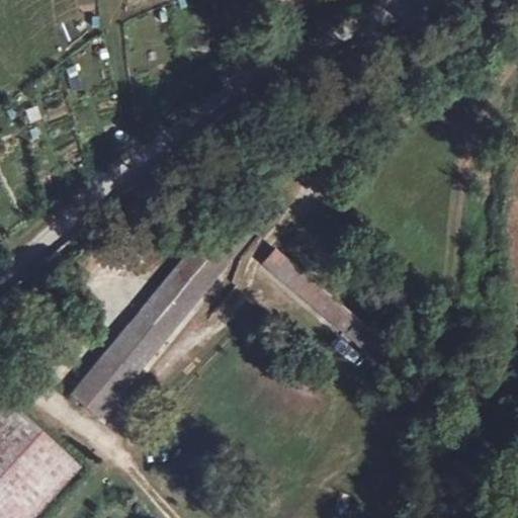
[(93,367),(105,378),(243,213),(230,202),(200,239),(93,367)]
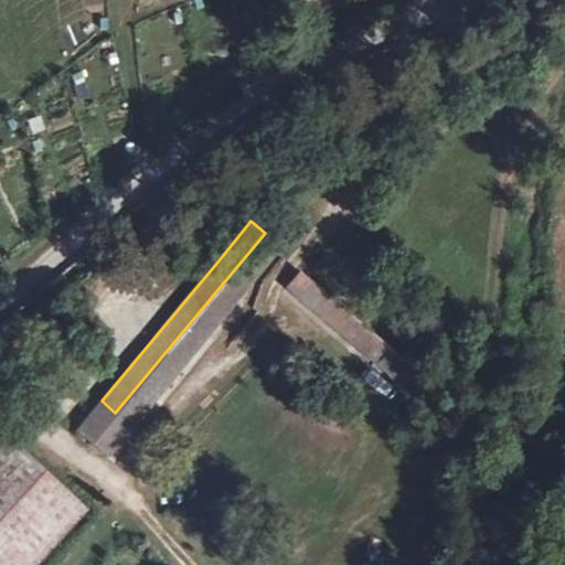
[(102,401),(219,260),(204,248),(66,416),(80,427),(102,401)]
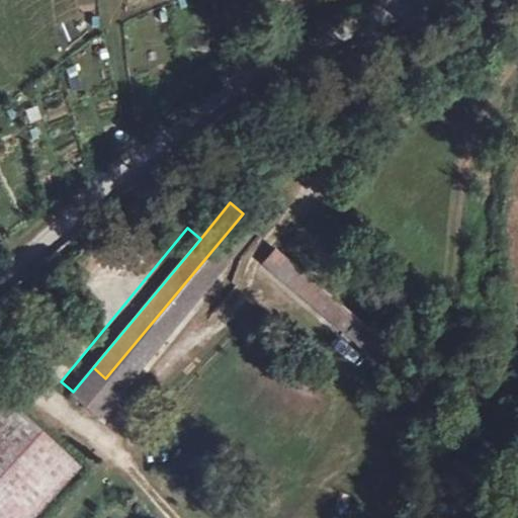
[(379,334),(265,235),(255,246),(369,347),(379,334)]
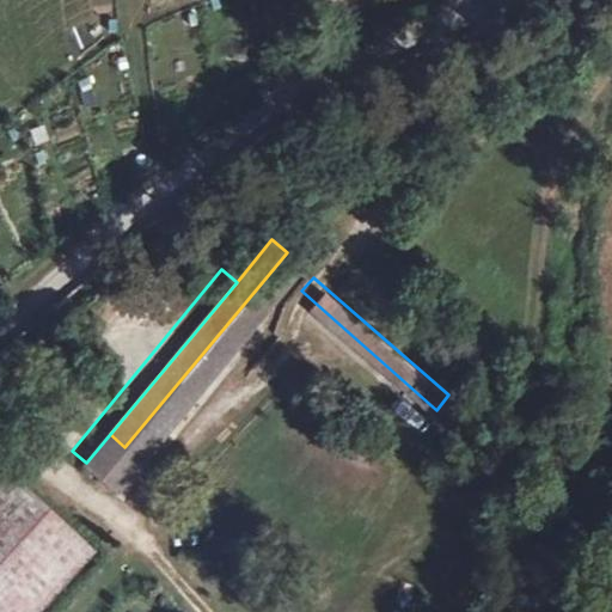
[(110,434),(86,463),(102,475),(124,447),(110,434)]
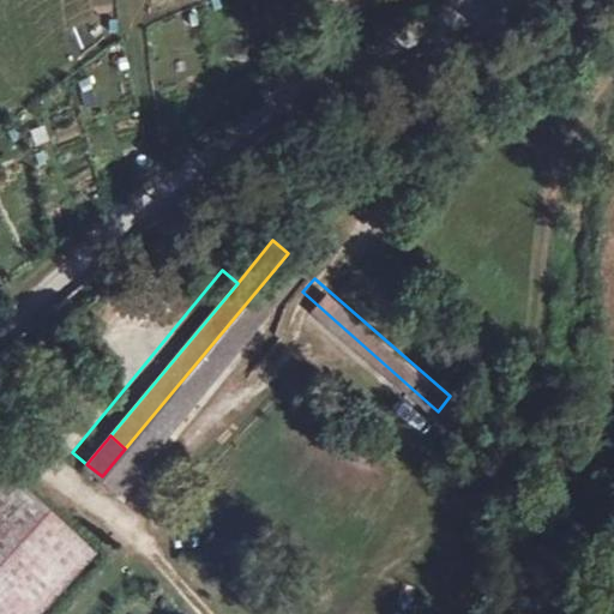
[(0,485),(0,613),(48,613),(106,558),(14,471),(0,485)]
